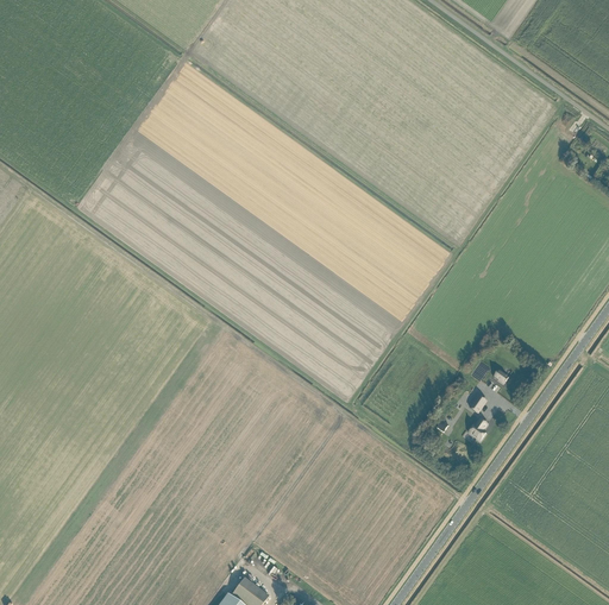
[(498,367),(494,375),(496,377),(497,376),(504,382),(509,375),(498,367)]
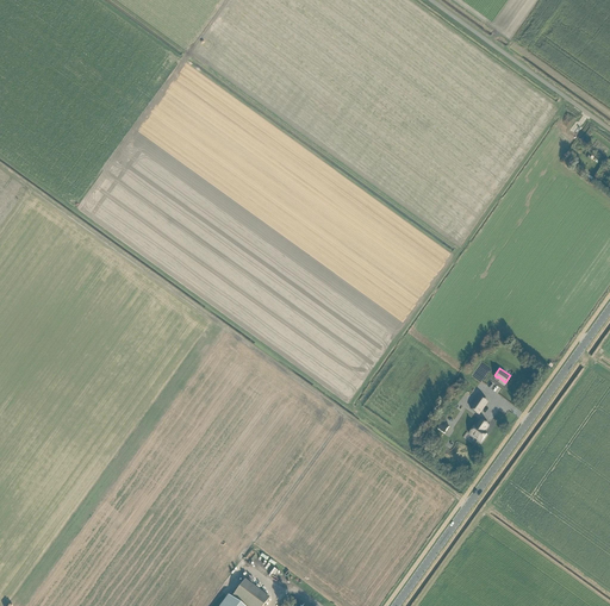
[(479,394),(471,406),(479,412),(487,400),(479,394)]
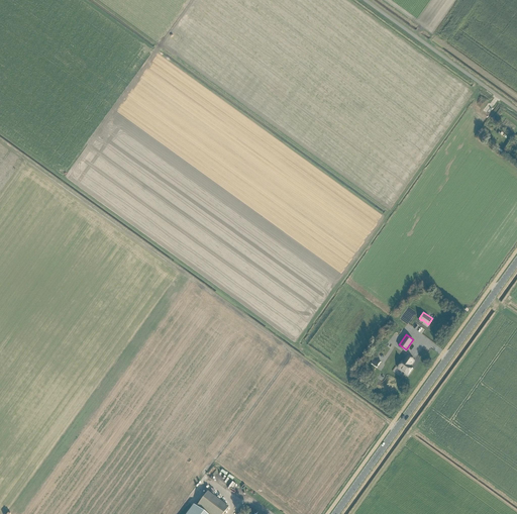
[(403,360),(398,367),(407,373),(412,366),(409,365),(413,358),(407,354),(404,360),(403,360)]
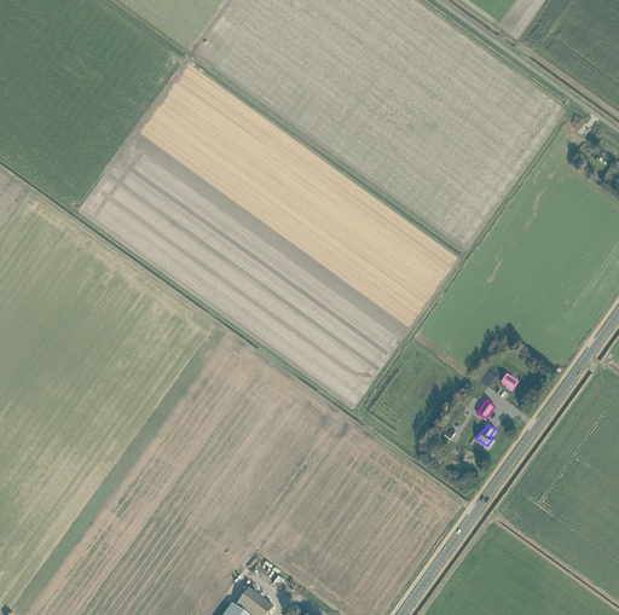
[(449,425),(444,433),(451,437),(456,430),(449,425)]
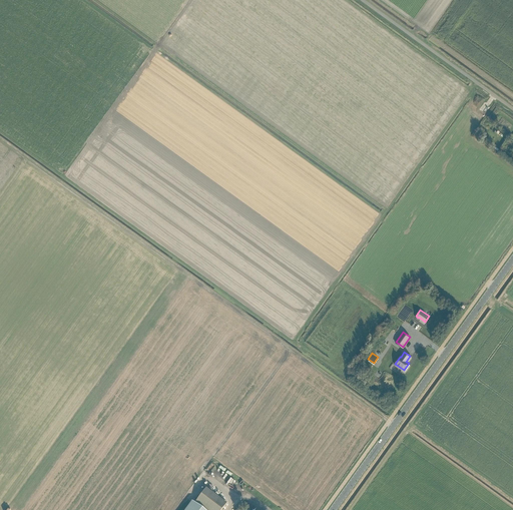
[(206,486),(195,500),(208,509),(219,509),(226,501),(206,486)]
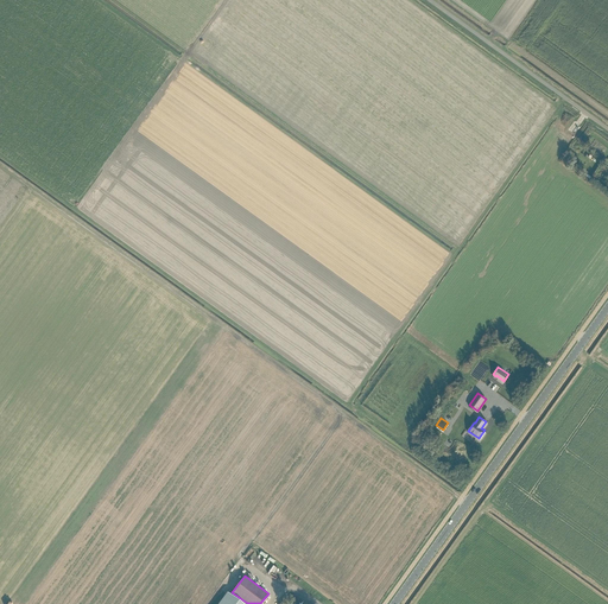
[(245,603),(228,591),(217,603),(245,603)]
